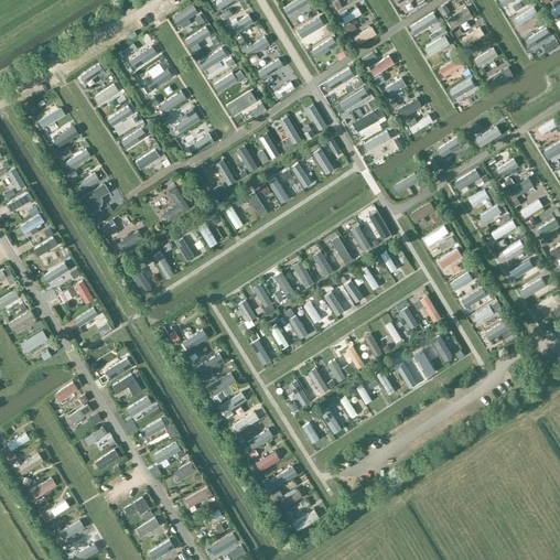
[(217,0),(215,2),(219,10),(238,0),(217,0)]
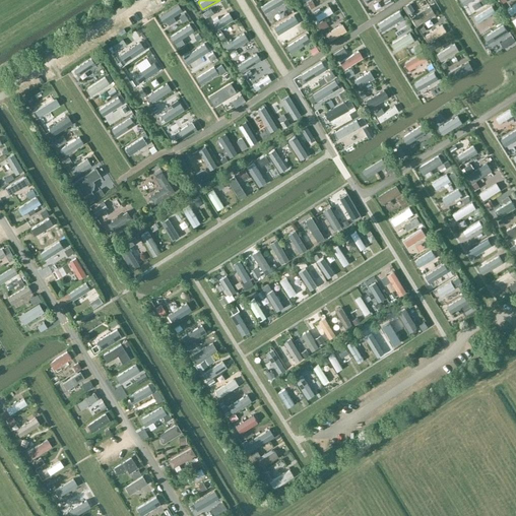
[(265,10),(284,3),(282,0),(269,0),(262,3),(265,10)]
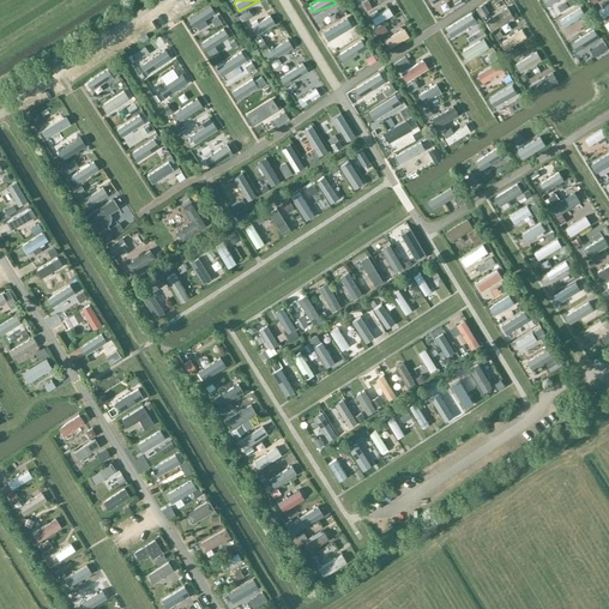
[(602,17),(608,12),(608,0),(603,0),(606,5),(598,8),(602,17)]
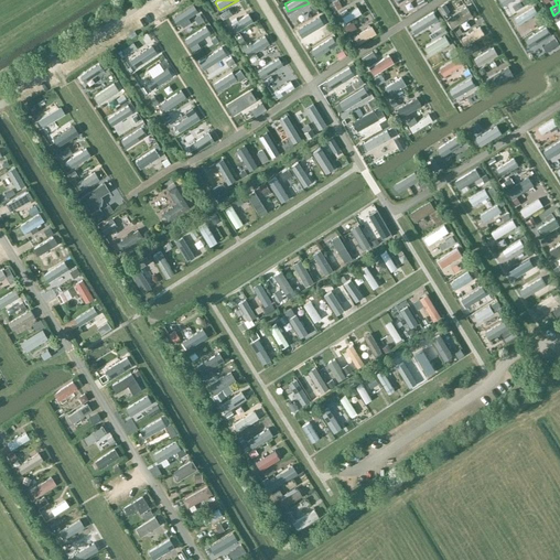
[(455,11),(461,7),(455,1),(450,6),(455,11)]
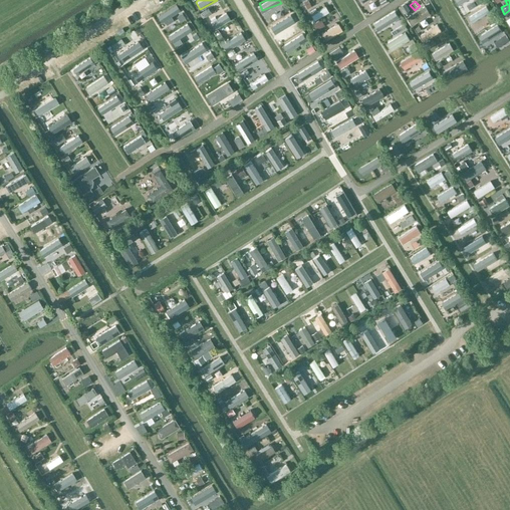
[(484,4),(469,17),(475,23),(490,9),(484,4)]
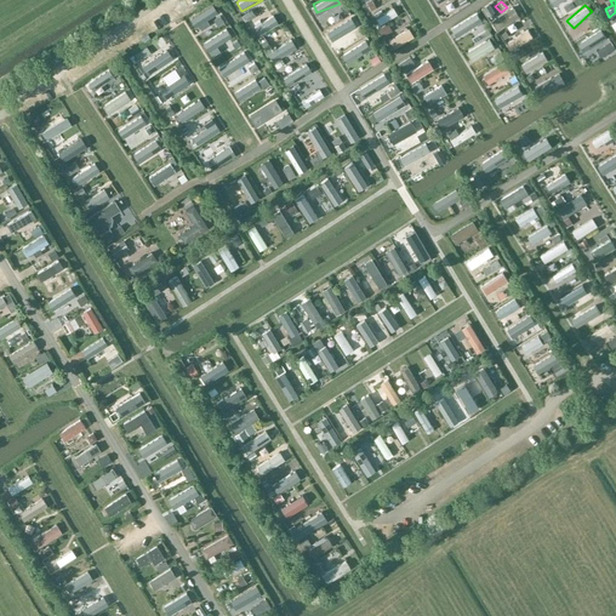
[(382,12),(372,18),(377,27),(398,15),(394,9),(383,15),(382,12)]
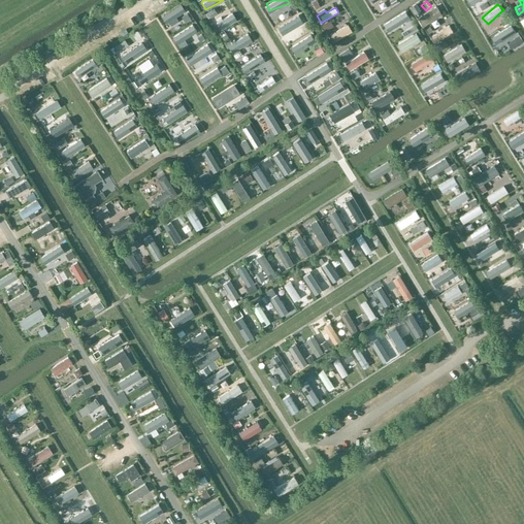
[(208,18),(218,15),(215,8),(206,10),(208,18)]
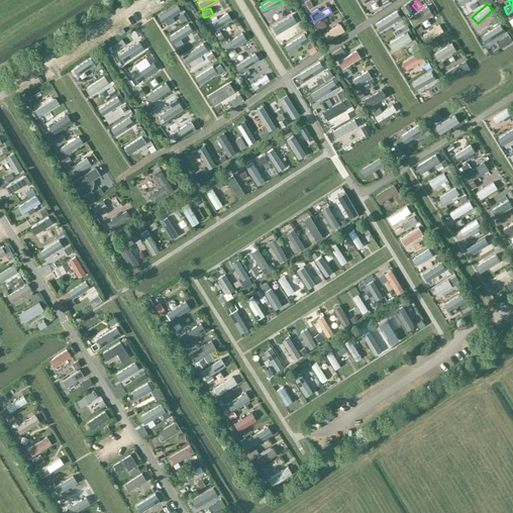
[(414,24),(431,14),(427,8),(410,18),(414,24)]
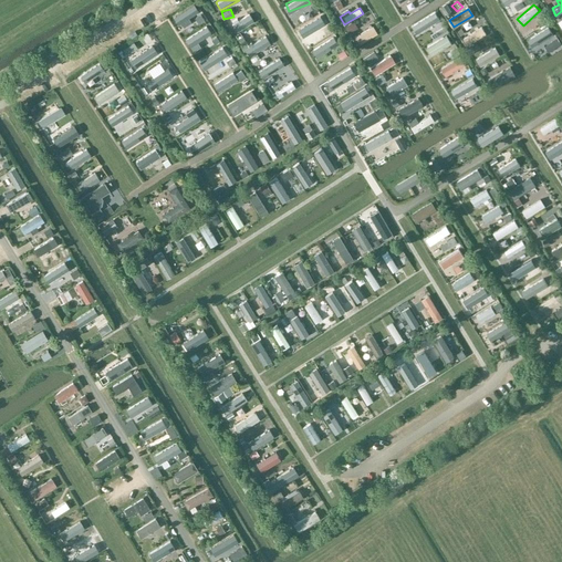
[(414,24),(418,32),(438,22),(435,14),(414,24)]
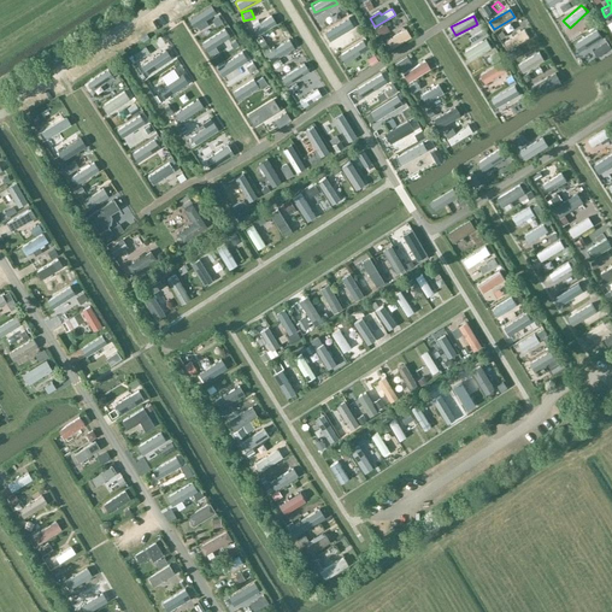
[(272,17),(251,27),(254,35),(276,25),(272,17)]
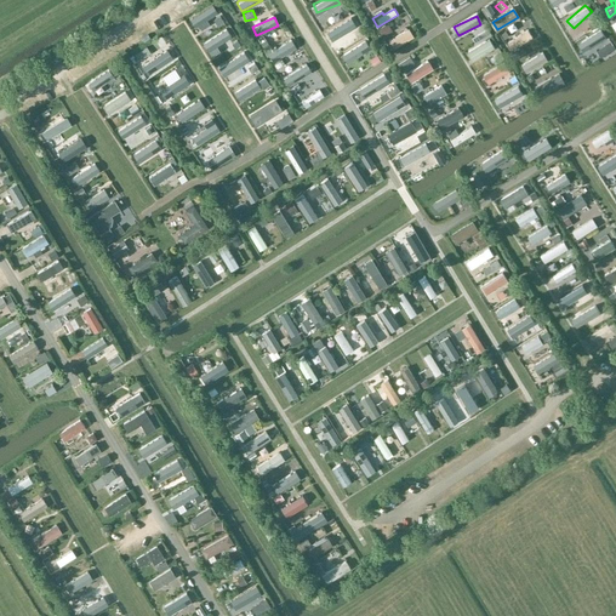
[(336,40),(355,28),(349,18),(330,30),(336,40)]
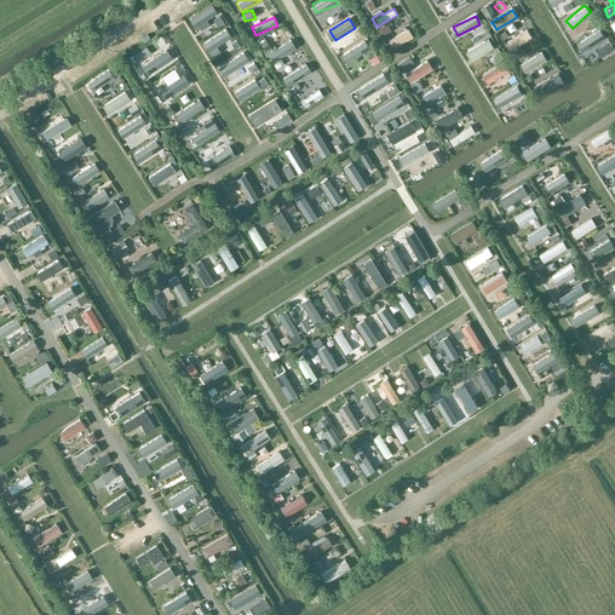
[(587,22),(590,28),(599,26),(597,18),(587,22)]
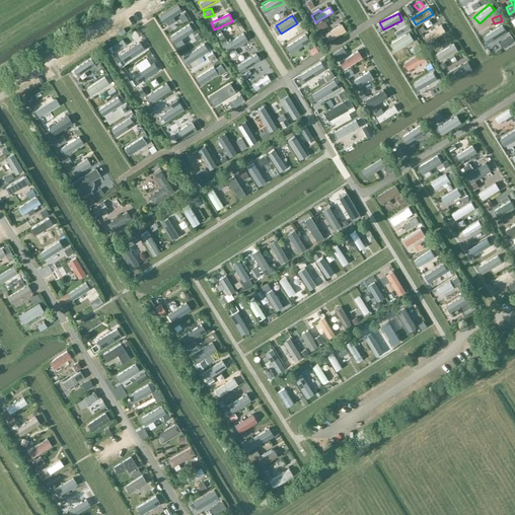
[(324,20),(317,24),(321,29),(327,25),(324,20)]
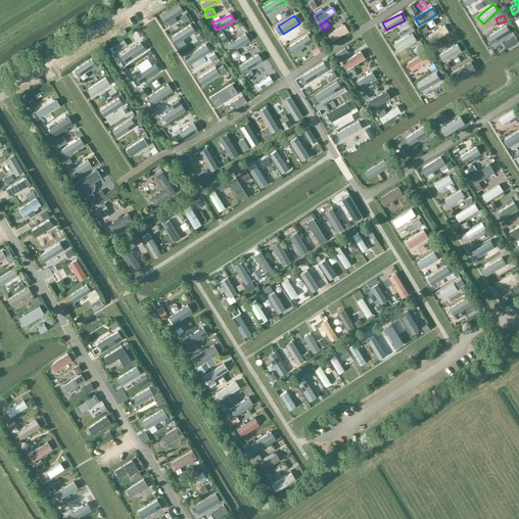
[(444,24),(427,35),(431,43),(450,32),(444,24)]
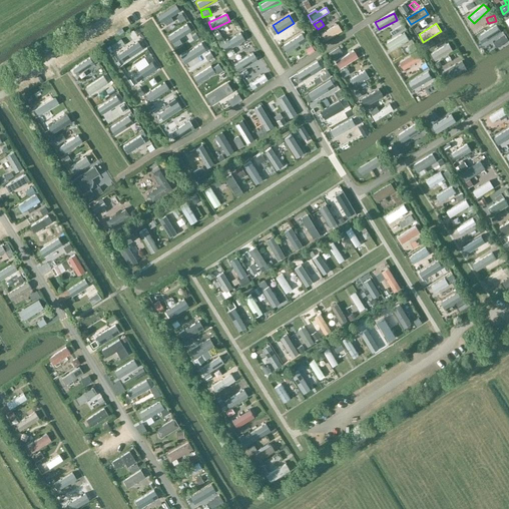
[(324,40),(343,32),(339,24),(321,32),(324,40)]
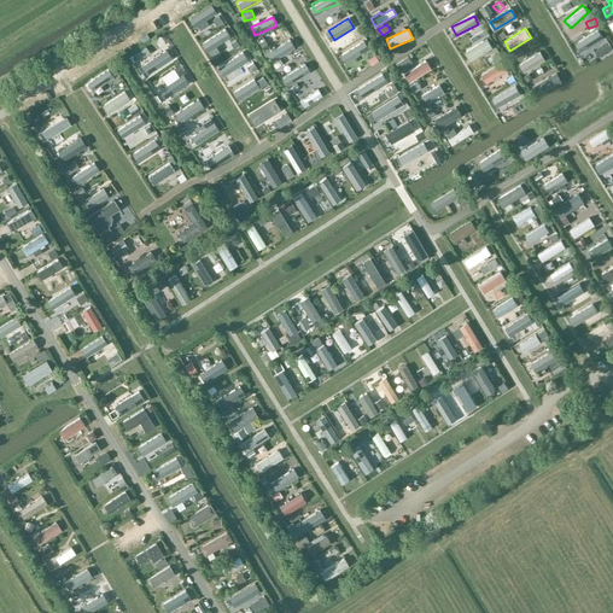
[(582,51),(601,38),(596,29),(576,44),(582,51)]
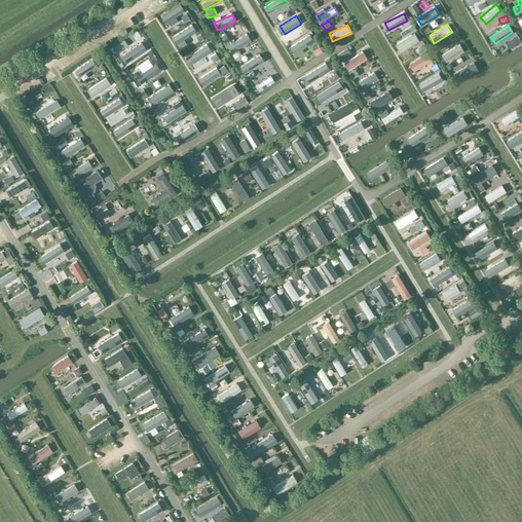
[(401,51),(421,41),(417,32),(397,42),(401,51)]
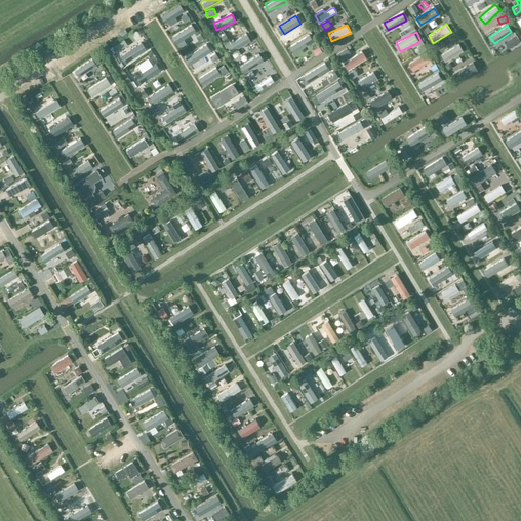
[(106,33),(101,35),(106,45),(111,43),(106,33)]
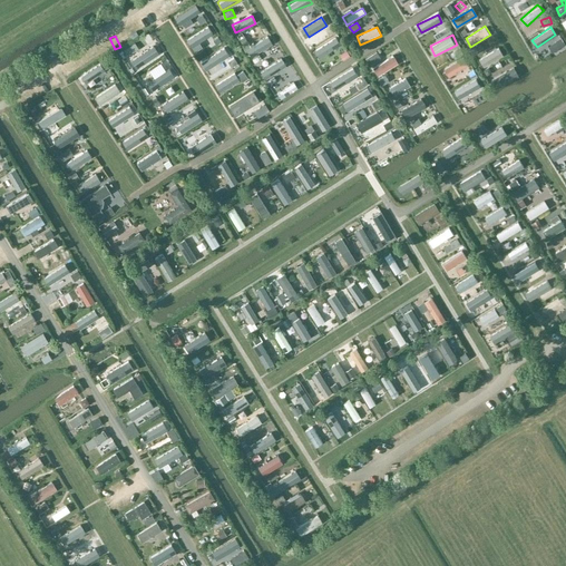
[(252,56),(270,45),(265,37),(247,48),(252,56)]
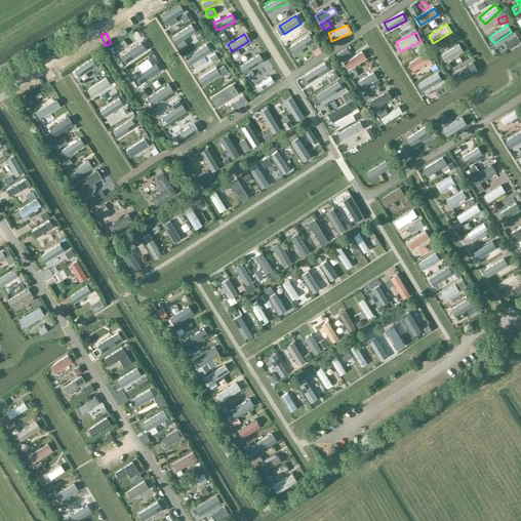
[(291,46),(295,53),(314,41),(309,35),(291,46)]
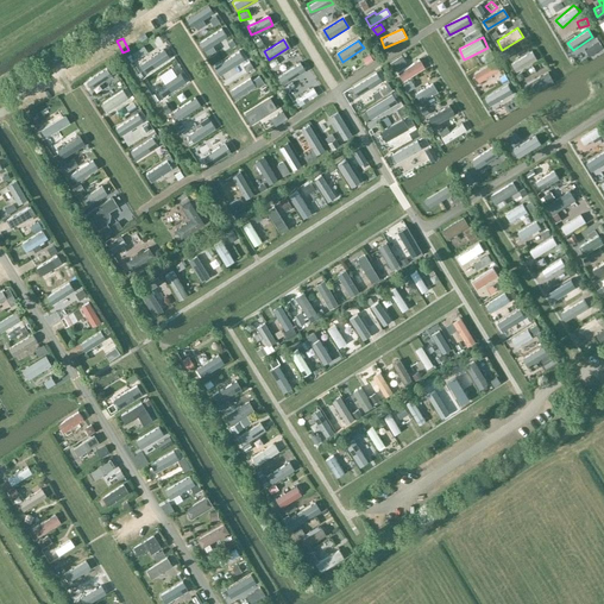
[(95,55),(89,55),(89,68),(95,68),(95,61),(108,61),(108,49),(96,49),(95,55)]
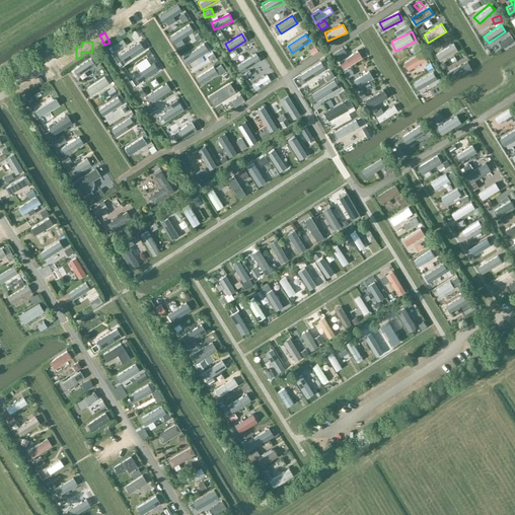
[(436,55),(441,62),(459,51),(454,44),(436,55)]
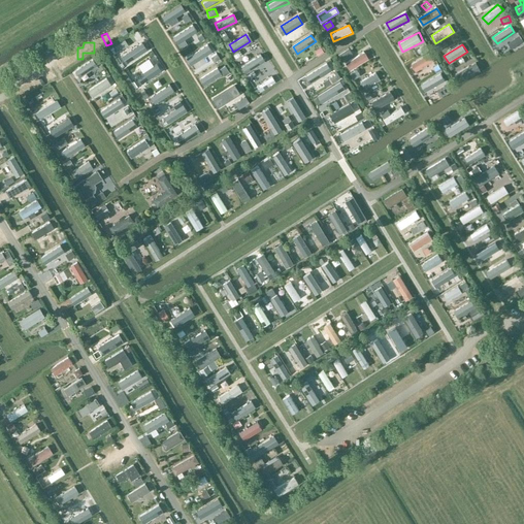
[(318,58),(325,55),(321,46),(315,50),(318,58)]
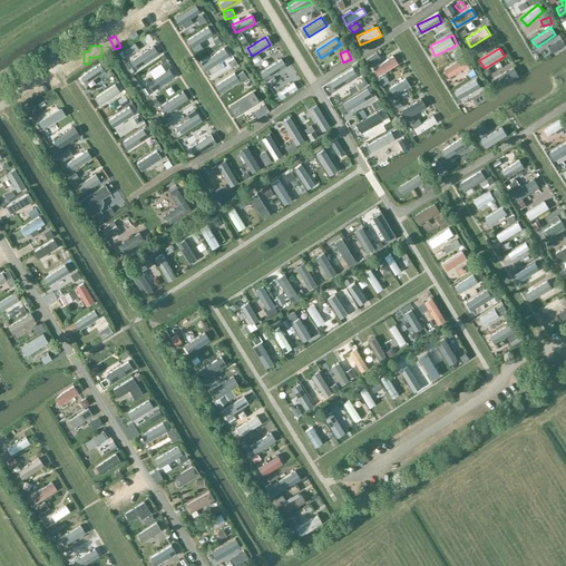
[(220,55),(223,65),(232,61),(227,51),(220,55)]
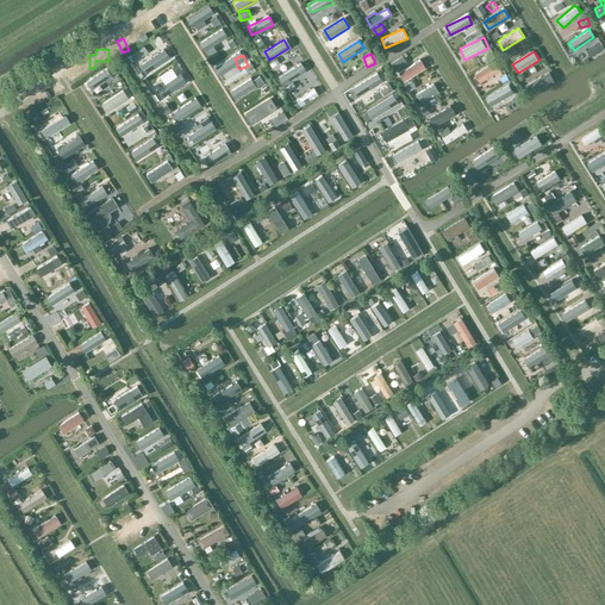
[(404,82),(425,68),(420,58),(398,73),(404,82)]
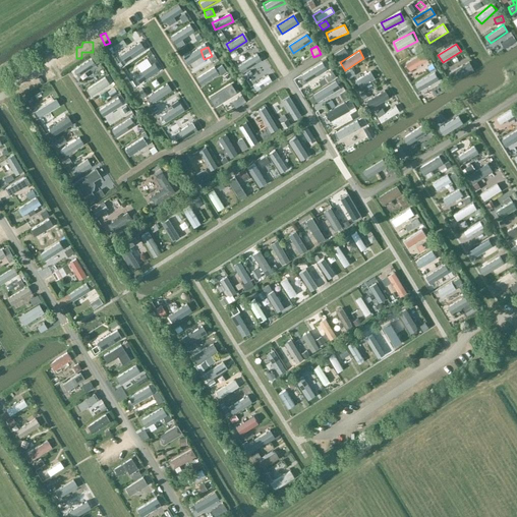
[(333,63),(340,56),(335,51),(328,59),(333,63)]
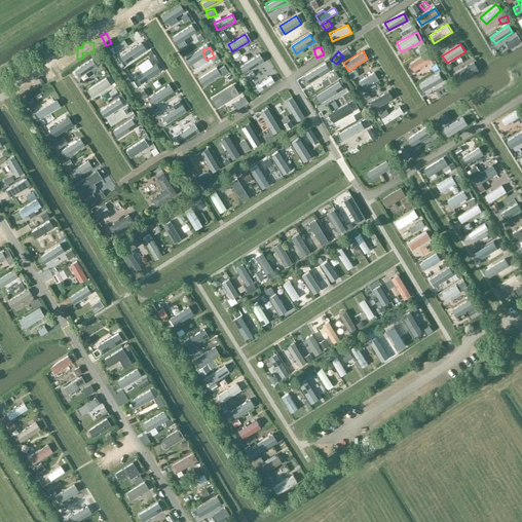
[(407,64),(413,76),(435,65),(427,52),(407,64)]
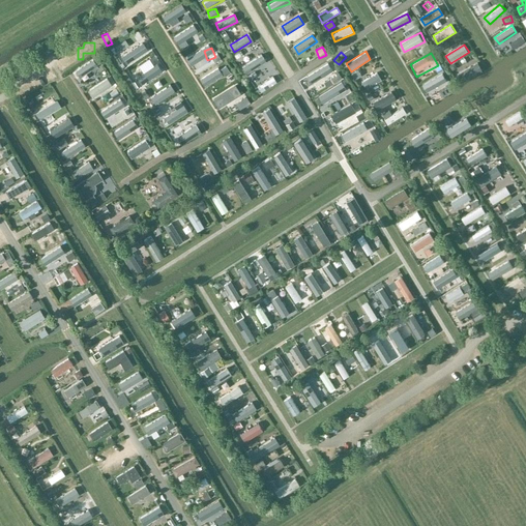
[(307,67),(315,61),(312,56),(302,62),(307,67)]
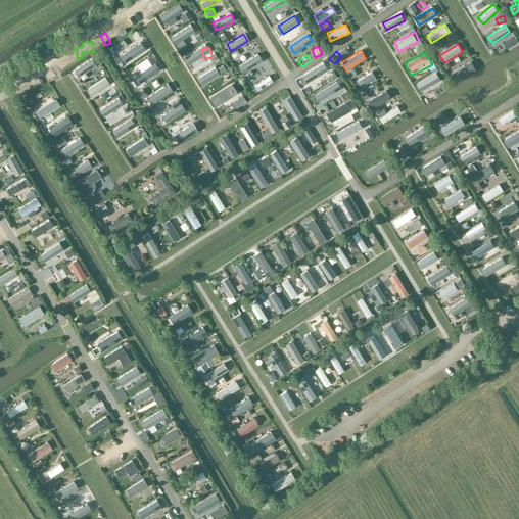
[(73,69),(77,77),(98,64),(93,56),(73,69)]
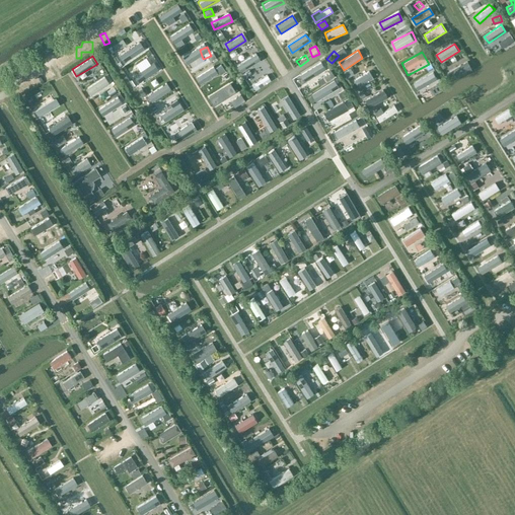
[(451,81),(472,70),(468,61),(447,72),(451,81)]
